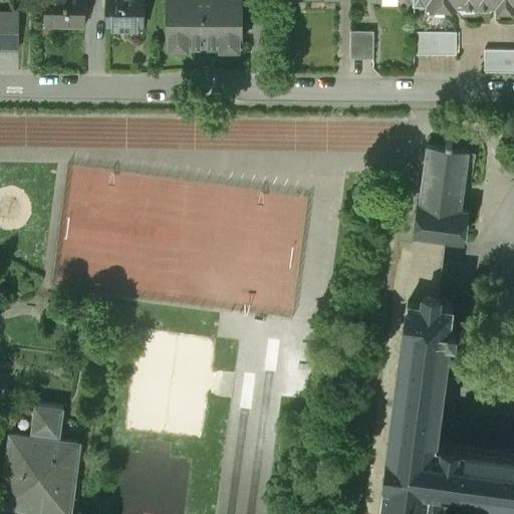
[(44,0),(44,24),(45,24),(45,21),(66,21),(66,24),(84,25),(83,0),(44,0)]
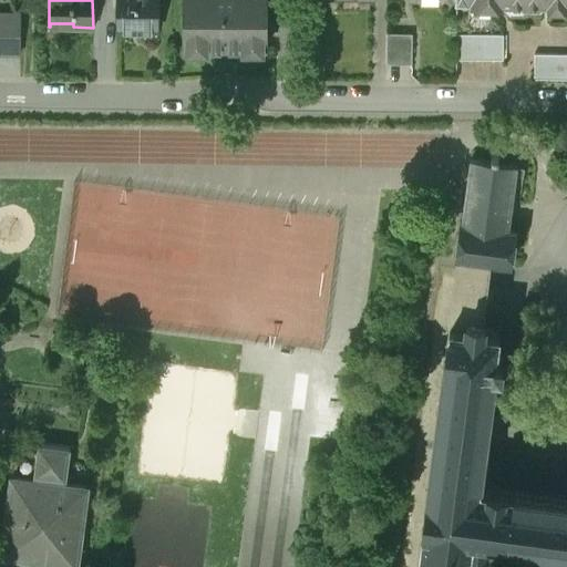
[(157,0),(116,0),(116,28),(138,28),(138,24),(157,24),(157,0)]
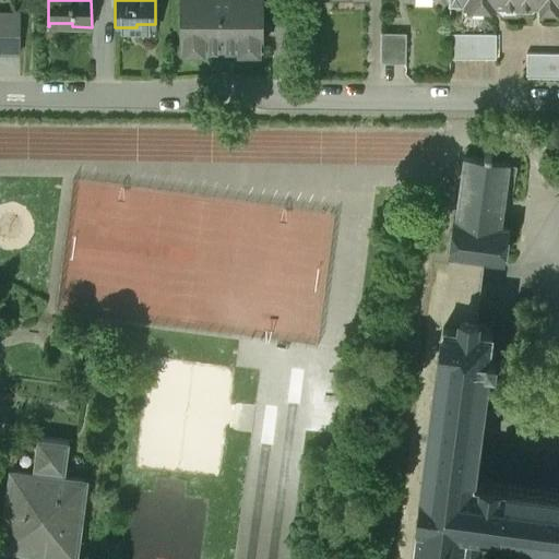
[(260,0),(182,0),(182,45),(186,45),(186,40),(199,40),(204,45),(239,46),(245,42),(258,42),(258,46),(260,46),(260,0)]
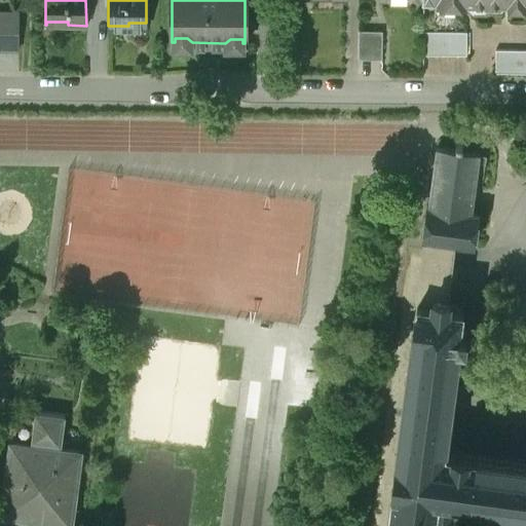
[(19,12),(0,11),(0,48),(19,49),(19,12)]
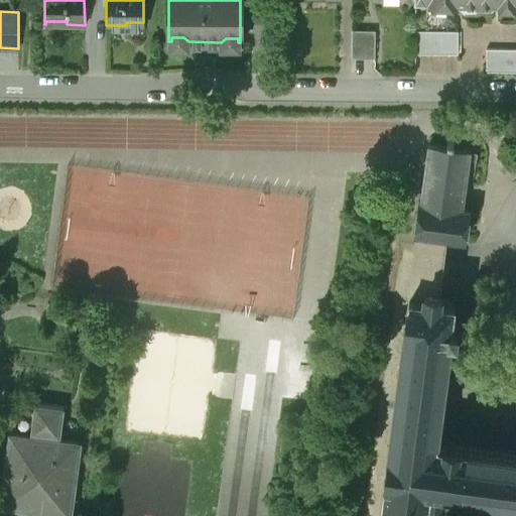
[(375,30),(352,29),(351,57),(375,57),(375,30)]
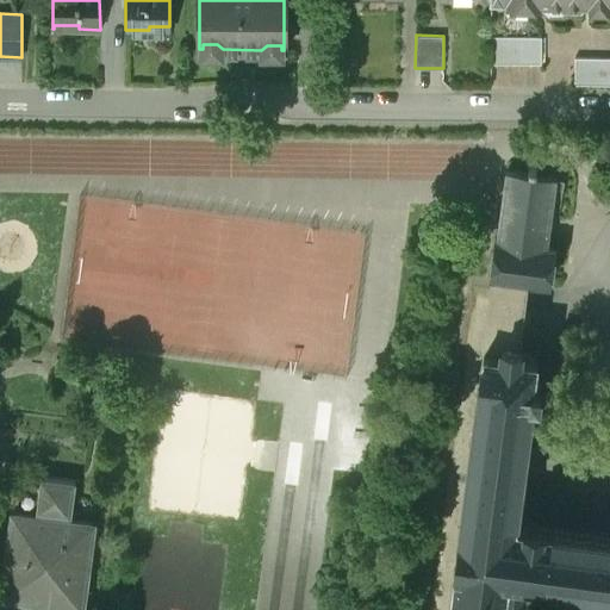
[(541,38),(490,37),(490,64),(540,64),(541,38)]
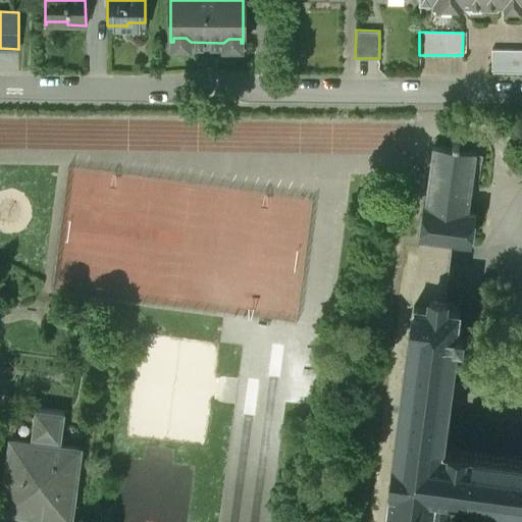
[(521,50),(491,50),(491,72),(521,72),(521,50)]
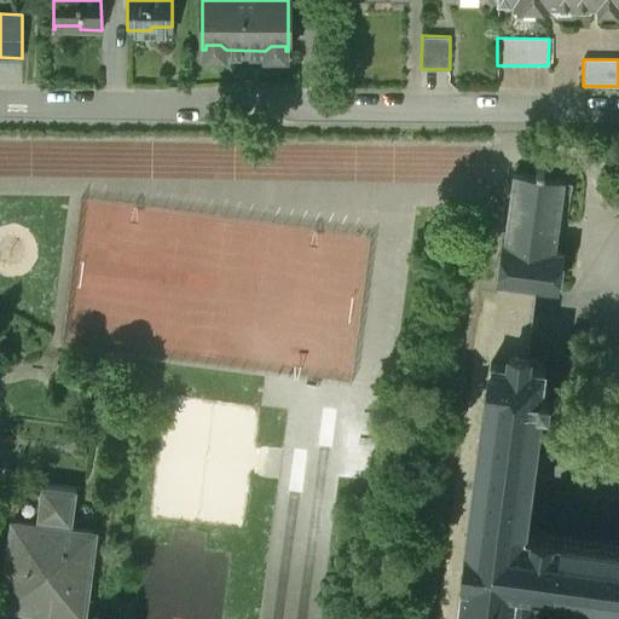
[(618,542),(524,530),(547,362),(530,359),(531,347),(528,347),(537,285),(559,289),(563,252),(573,253),(579,203),(560,201),(565,165),(553,162),(551,178),(514,173),(505,242),(502,242),(497,279),(501,281),(456,618),(512,618),(514,605),(531,607),(533,586),(618,597),(618,542)]
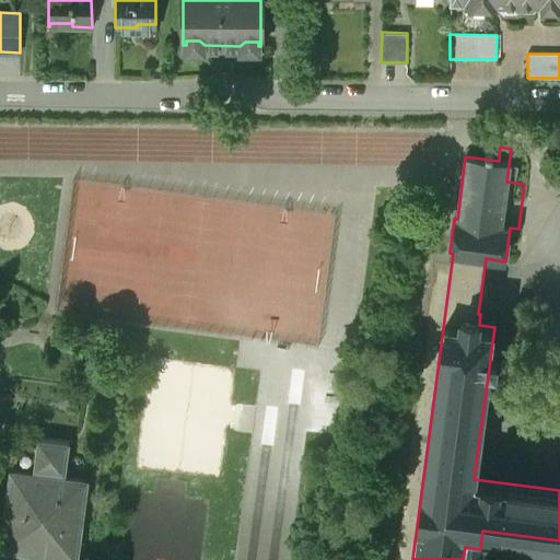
[(66,327),(53,325),(50,339),(63,340),(66,327)]
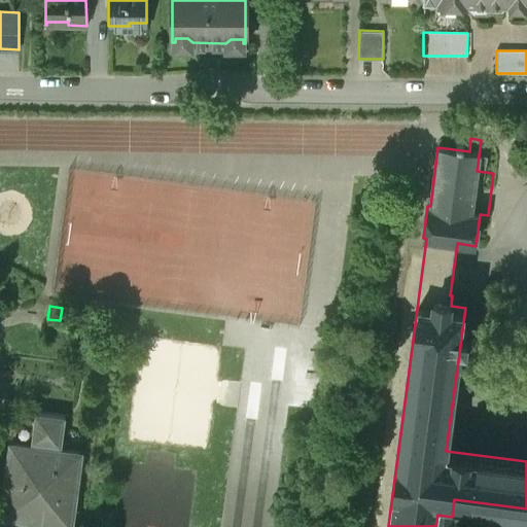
[(65,414),(36,410),(32,438),(38,440),(37,446),(12,443),(3,513),(28,516),(27,522),(22,521),(20,526),(49,526),(50,525),(44,524),(45,518),(70,521),(79,452),(54,449),(55,442),(61,443),(65,414)]
